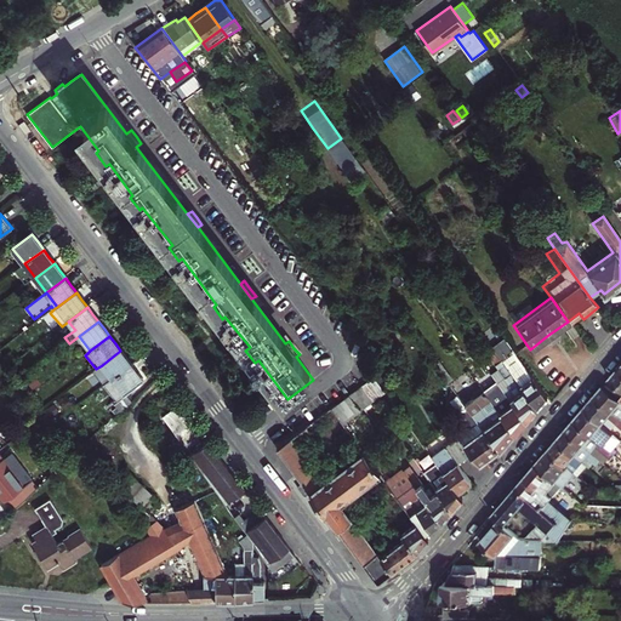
[(495,354),(533,406),(537,400),(543,394),(514,354),(508,347),(495,354)]
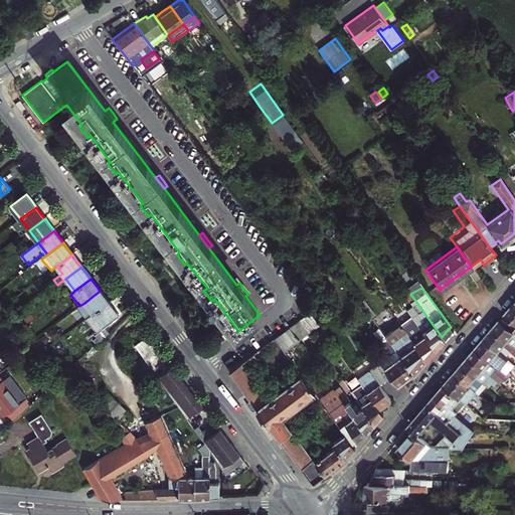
[(84,303),(94,315),(109,303),(105,297),(100,291),(84,303)]
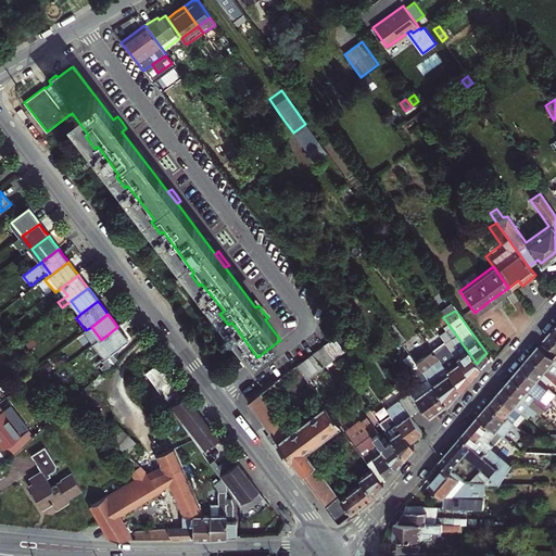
[(449,349),(452,354),(467,376),(471,370),(477,364),(443,317),(441,314),(436,317),(444,328),(455,344),(449,349)]
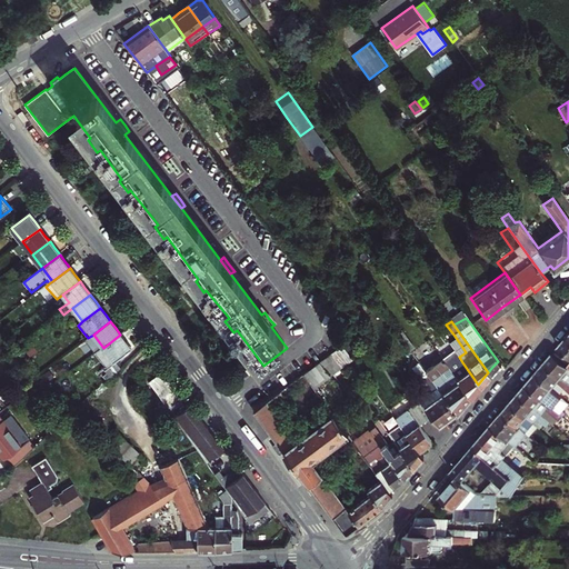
[(126,341),(120,335),(103,348),(95,353),(107,369),(101,373),(108,381),(115,375),(131,360),(126,352),(131,348),(126,341)]
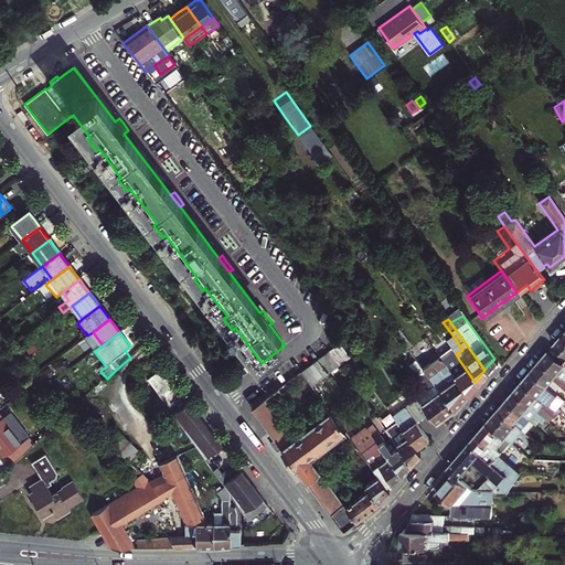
[(462,350),(451,333),(444,339),(456,354),(462,350)]
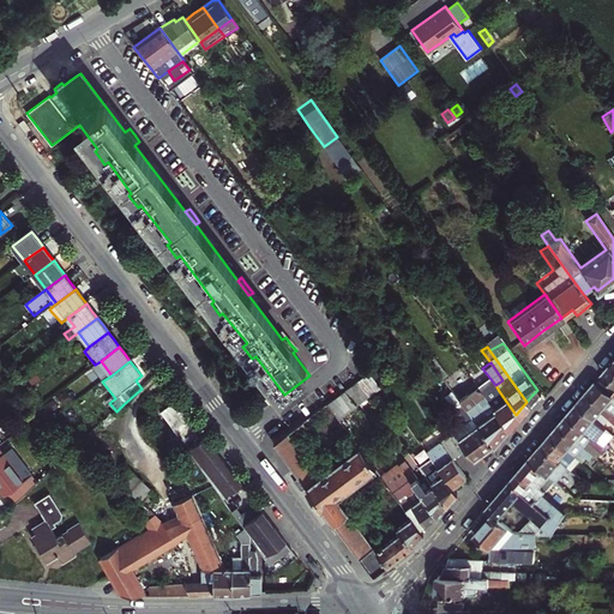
[(613,365),(613,363),(606,372),(603,374),(613,383),(613,365)]
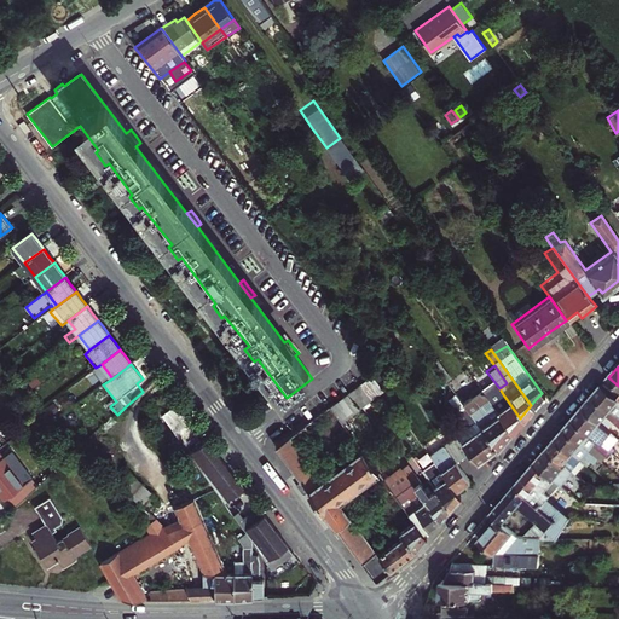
[(356,381),(365,395),(379,386),(368,371),(356,381)]
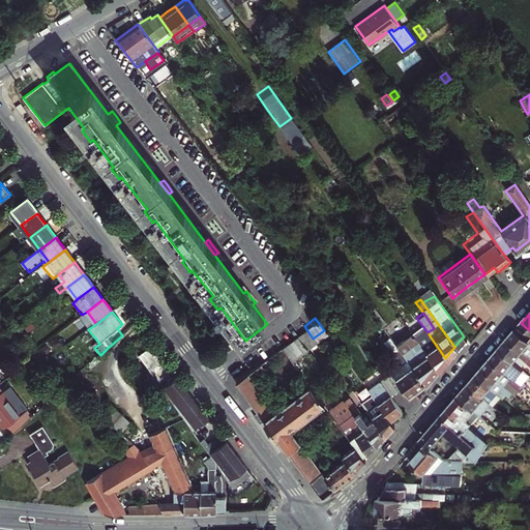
[(294,333),(302,346),(313,339),(304,326),(294,333)]
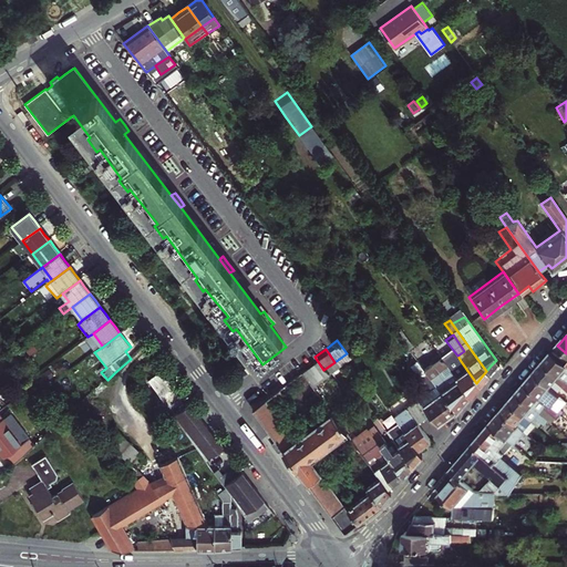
[(416,362),(431,381),(451,410),(452,411),(459,403),(465,395),(437,357),(433,350),(416,362)]
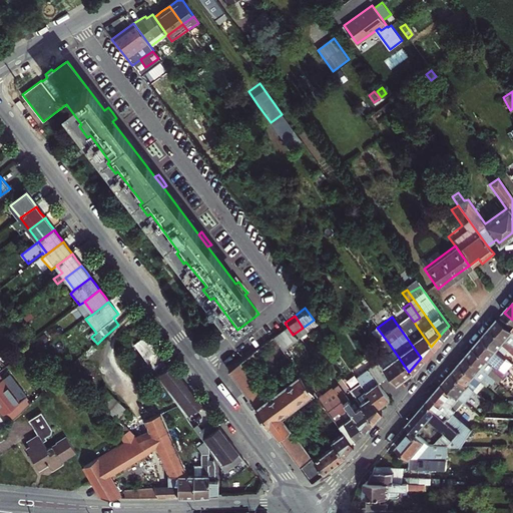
[(431,347),(417,327),(413,326),(409,328),(402,318),(396,323),(421,358),(426,353),(431,347)]
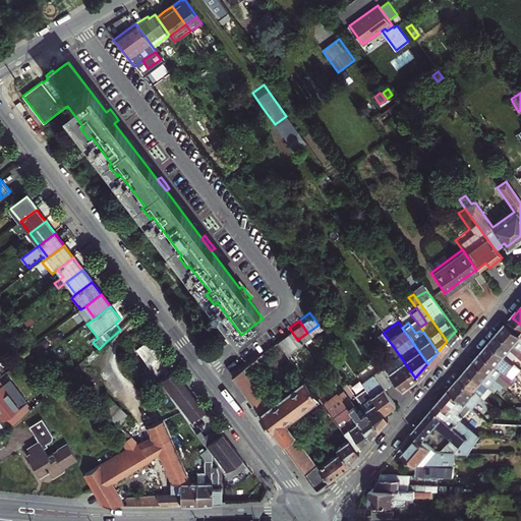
[(500,333),(520,351),(520,350),(520,334),(508,323),(504,328),(500,333)]
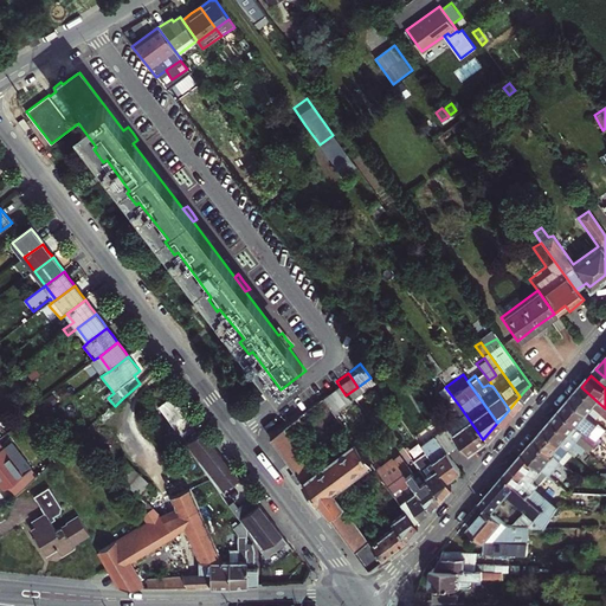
[(318,394),(329,408),(346,395),(336,381),(318,394)]
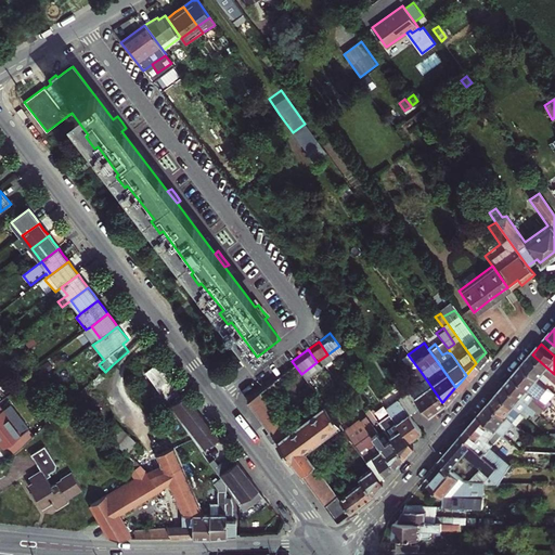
[(523,364),(546,384),(549,381),(551,378),(554,382),(554,374),(532,355),(528,359),(523,364)]
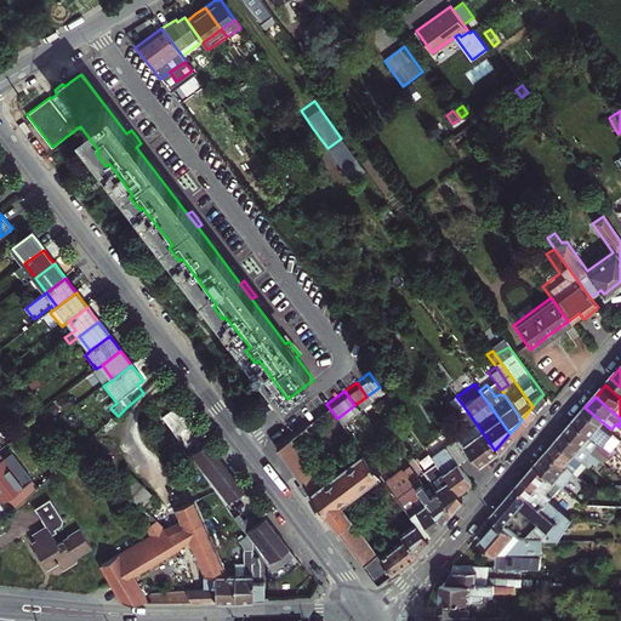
[(163,419),(176,437),(193,425),(177,405),(163,419)]
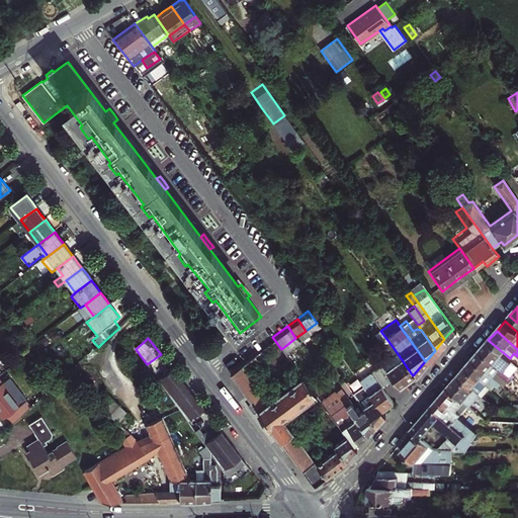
[(480,350),(510,376),(517,366),(517,365),(513,362),(510,358),(488,340),(484,345),(480,350)]
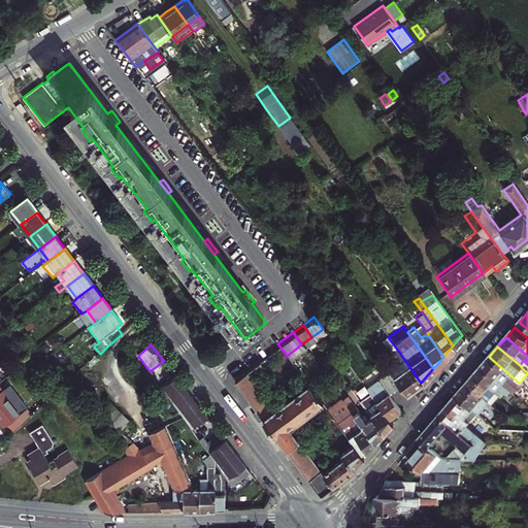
[(384,367),(397,386),(403,394),(411,388),(420,382),(401,355),(384,367)]
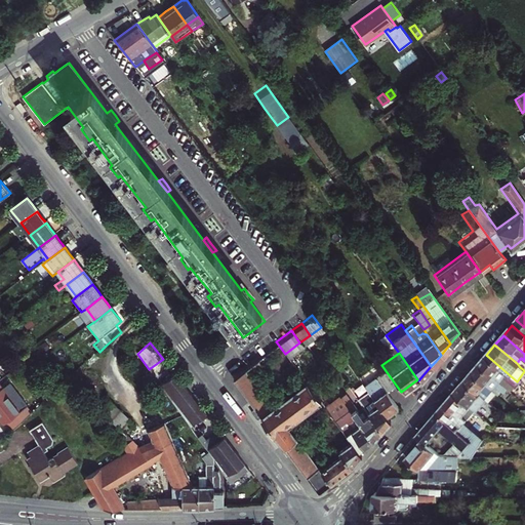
[(520,385),(517,381),(486,355),(482,359),(479,364),(508,389),(513,393),(520,385)]
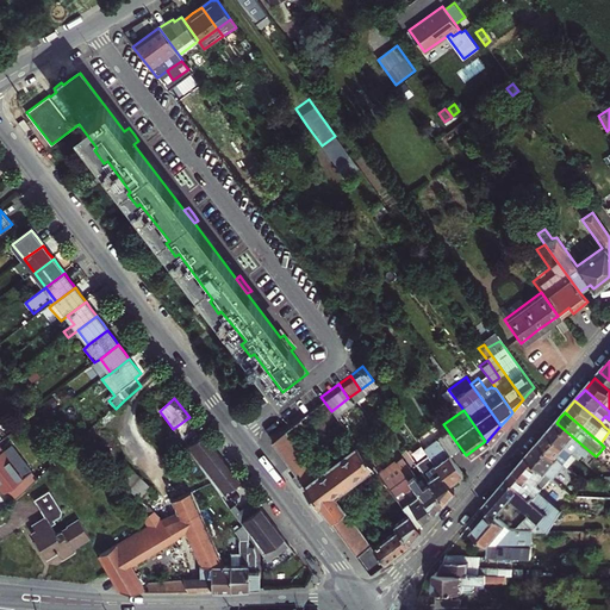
[(299,423),(294,416),(280,427),(267,437),(275,447),(284,459),(300,481),(313,472),(285,434),(299,423)]
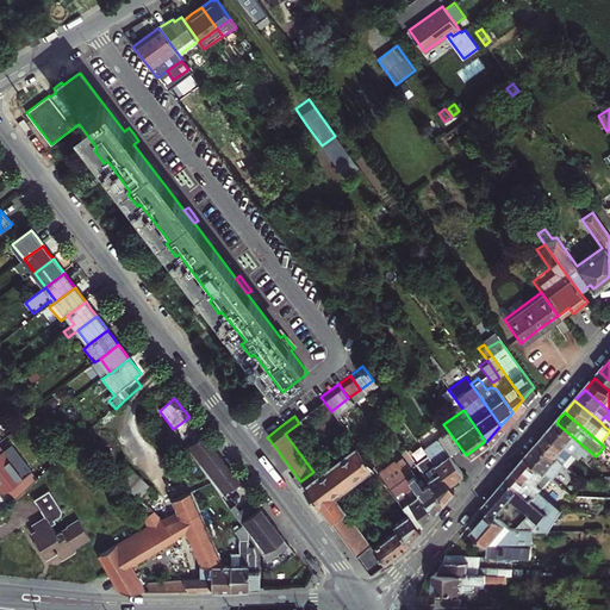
[(427,429),(428,431),(446,456),(453,450),(459,446),(443,424),(440,419),(427,429)]
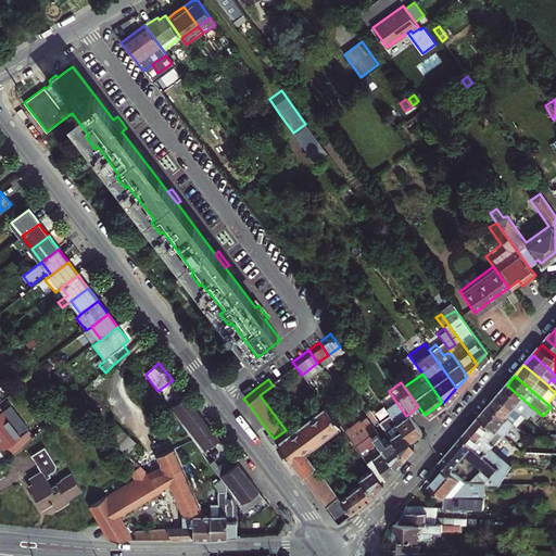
[(500,394),(522,414),(523,415),(526,413),(523,412),(526,409),(530,413),(533,416),(538,412),(507,386),(503,390),(500,394)]
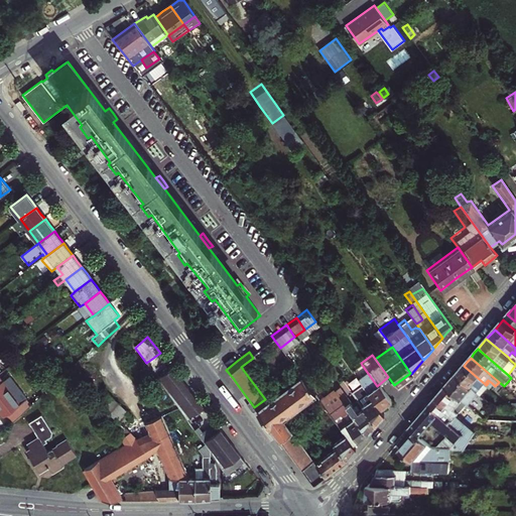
[(359,383),(376,406),(381,402),(386,399),(377,386),(362,365),(352,373),(359,383)]
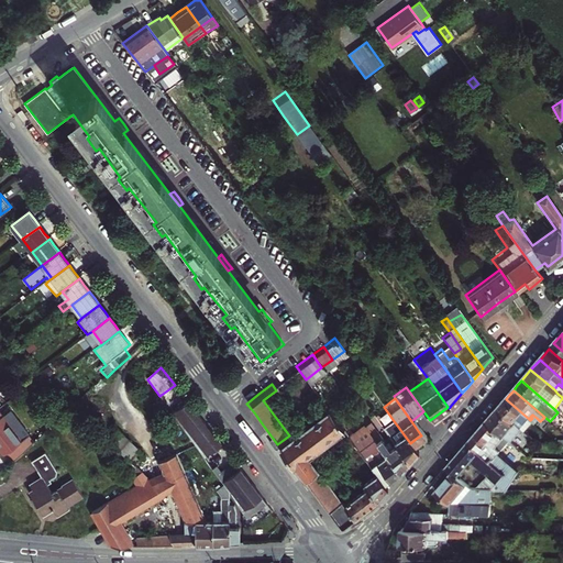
[(501,404),(498,408),(521,428),(529,419),(506,399),(501,404)]
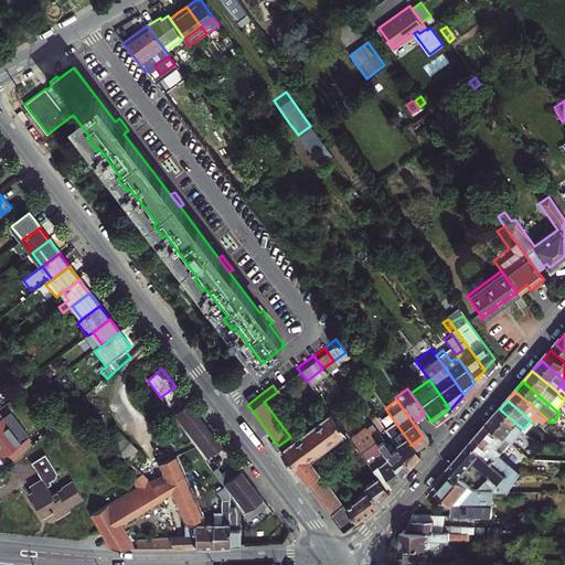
[(188,404),(172,415),(206,459),(222,448),(188,404)]
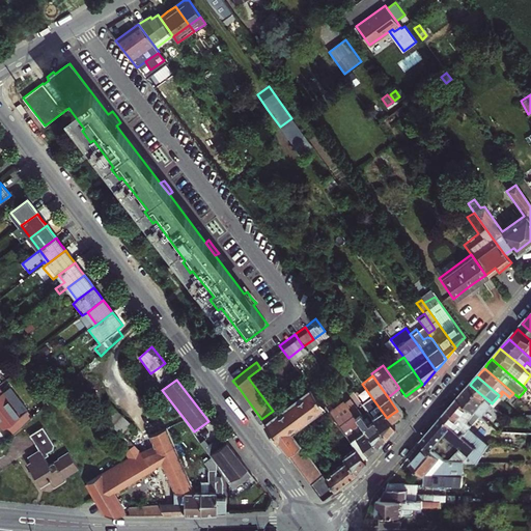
[(283,448),(295,440),(286,428),(320,402),(307,385),(273,411),(261,419),(283,448)]
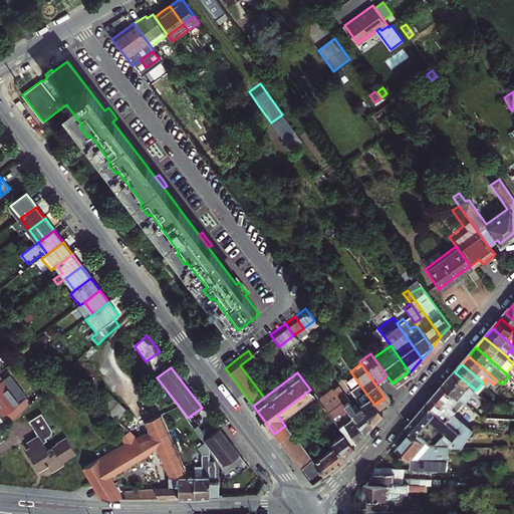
[(444,384),(465,403),(467,404),(477,392),(476,391),(455,372),(450,378),(444,384)]
